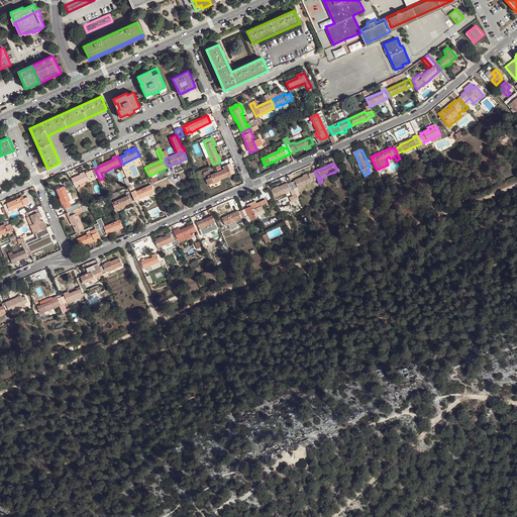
[(209,179),(206,180),(208,185),(214,183),(220,181),(220,180),(232,175),(227,165),(223,167),(224,169),(208,177),(209,179)]
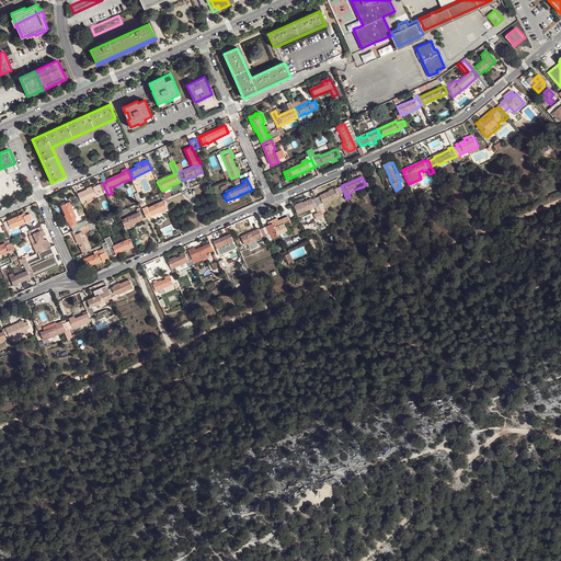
[(87,191),(78,194),(81,202),(99,194),(98,192),(102,191),(105,190),(103,183),(93,187),(92,186),(90,189),(87,190),(87,191)]
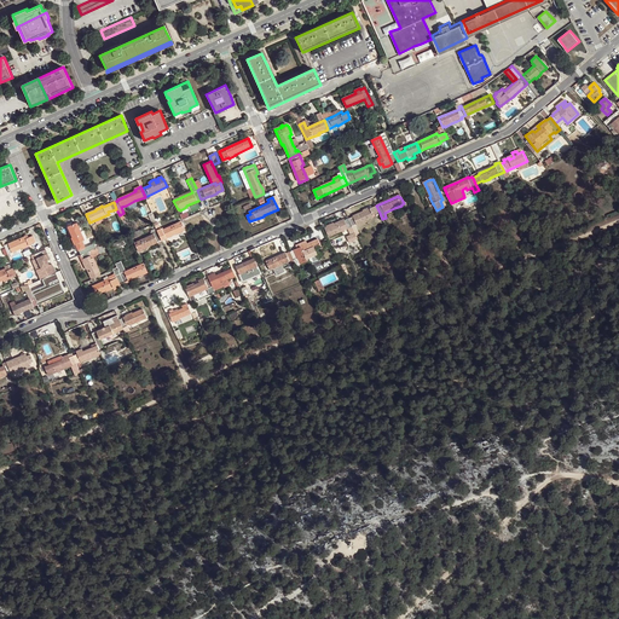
[(380,213),(376,206),(370,209),(369,208),(366,209),(363,212),(348,219),(352,227),(357,225),(357,226),(374,219),(372,217),(380,213)]
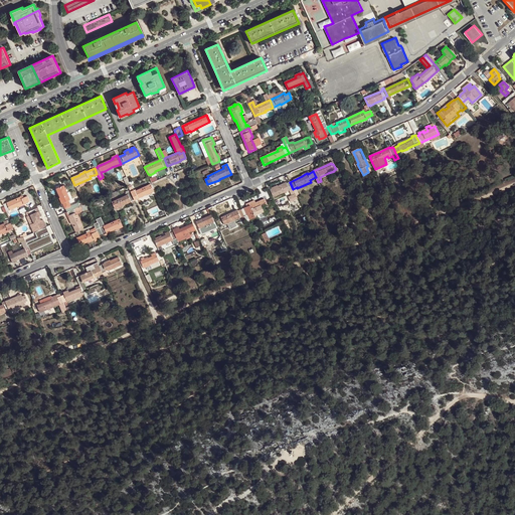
[(293,189),(290,182),(286,183),(277,186),(277,185),(271,188),(272,189),(270,190),(273,196),(274,197),(293,189)]
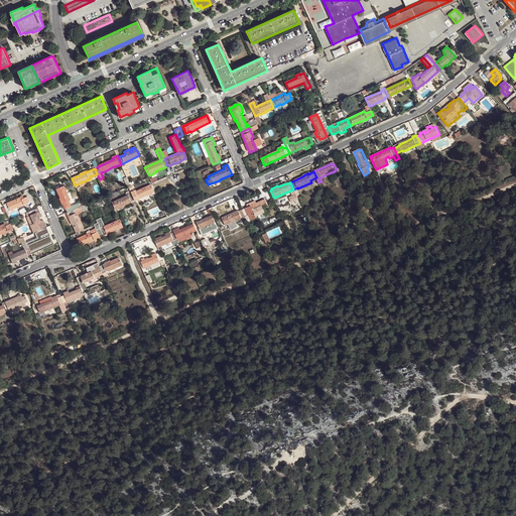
[(134,185),(129,188),(132,194),(135,201),(147,196),(147,197),(150,195),(152,194),(154,192),(151,185),(136,191),(134,185)]
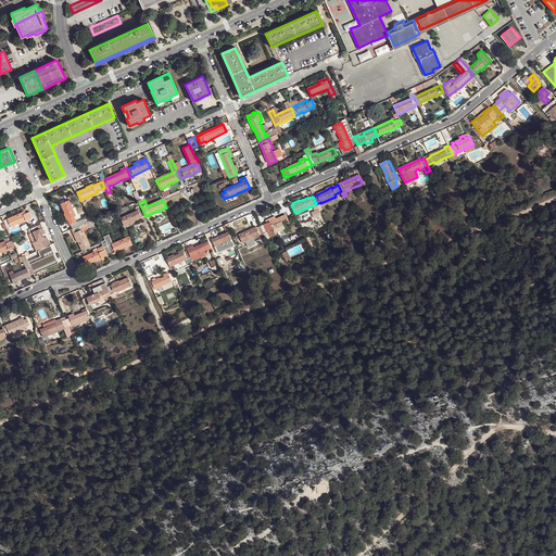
[(79,227),(86,224),(84,219),(76,223),(74,217),(76,216),(68,201),(61,204),(65,213),(64,214),(67,219),(73,229),(79,227)]
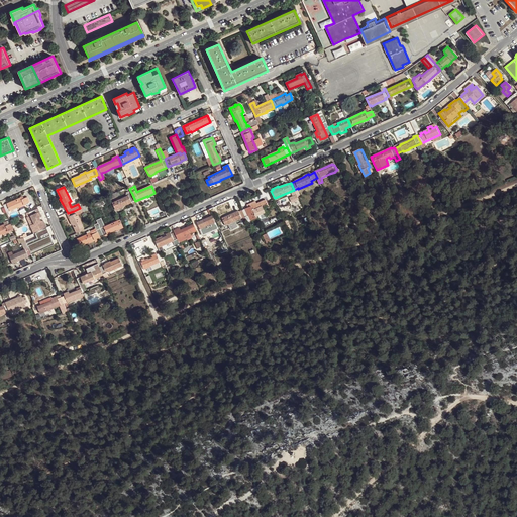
[(135,201),(132,194),(114,202),(115,203),(113,204),(115,209),(117,209),(123,207),(122,206),(129,204),(135,201)]
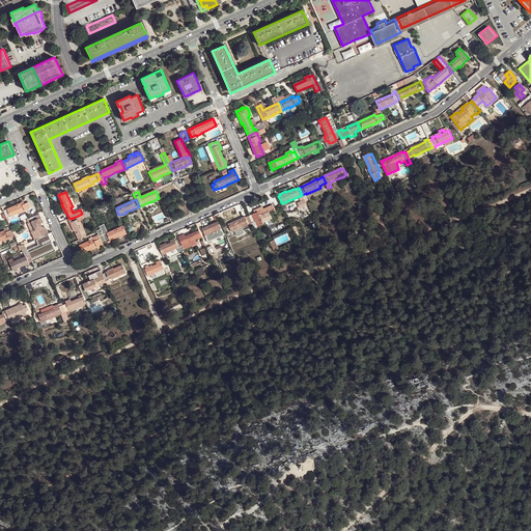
[(22,203),(3,211),(7,219),(19,214),(20,214),(25,212),(25,211),(31,207),(28,202),(25,203),(23,204),(22,203)]
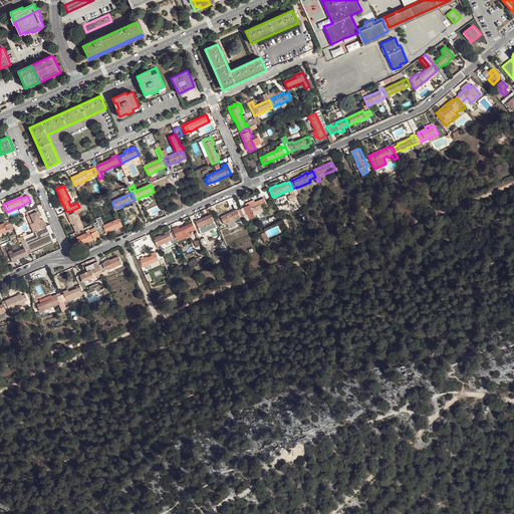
[(249,205),(240,209),(243,216),(246,215),(245,213),(251,211),(252,213),(266,207),(263,199),(255,203),(255,202),(249,205)]
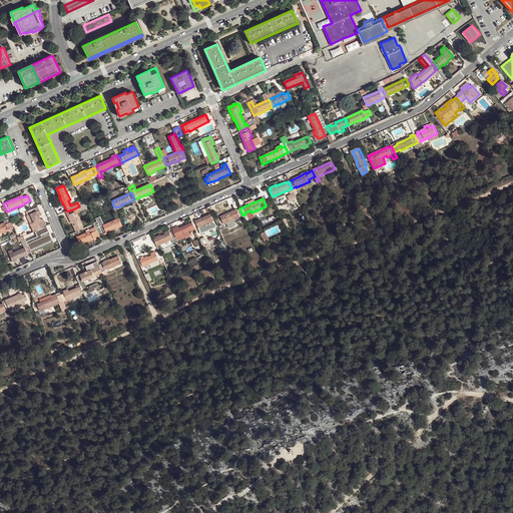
[(30,223),(34,232),(46,226),(43,219),(41,220),(39,216),(41,215),(39,211),(37,207),(26,212),(28,216),(30,214),(34,222),(30,223)]
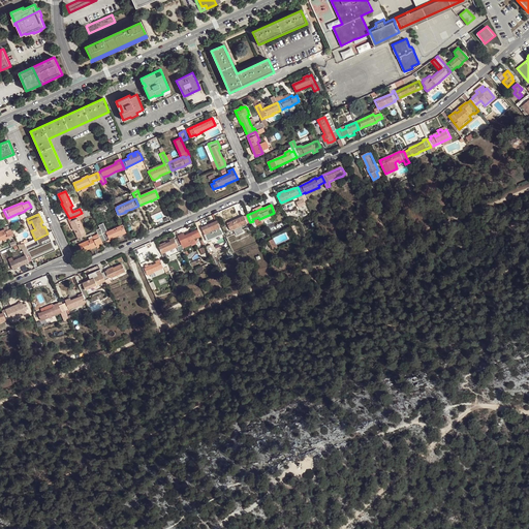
[(250,222),(247,215),(244,217),(243,216),(235,220),(226,223),(229,231),(231,230),(232,230),(238,228),(238,227),(250,222)]
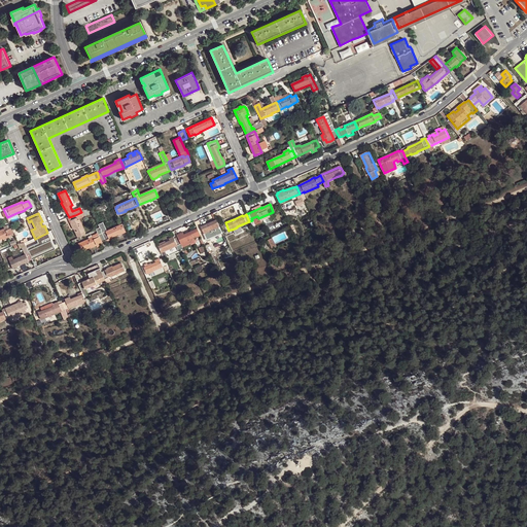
[(76,218),(75,215),(69,217),(71,223),(70,223),(72,226),(73,230),(74,230),(78,238),(85,235),(78,220),(76,221),(76,219),(76,218)]
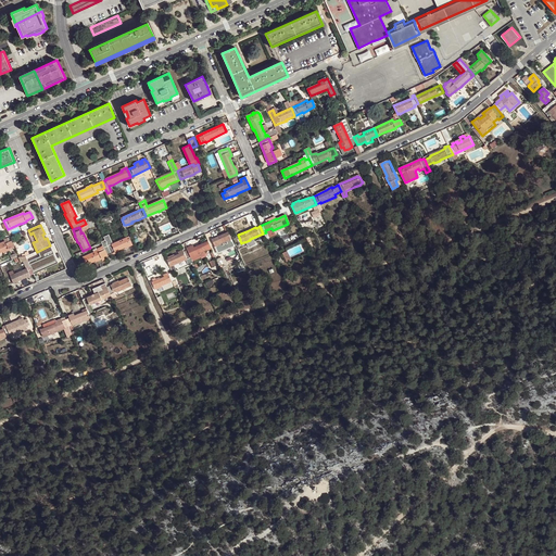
[(230,240),(227,232),(217,237),(207,241),(212,249),(230,240)]
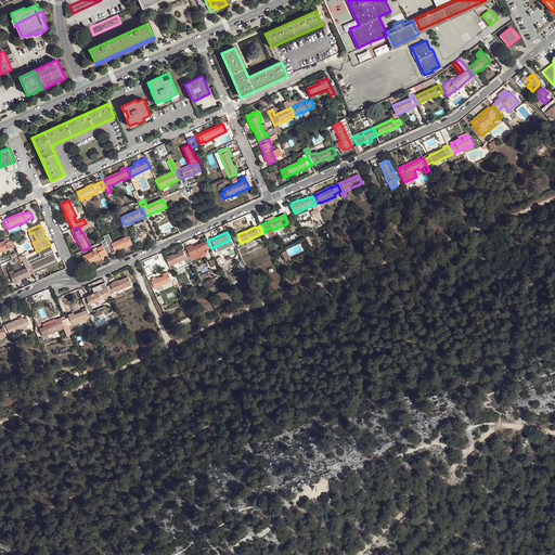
[(108,235),(103,236),(105,241),(112,254),(112,256),(116,254),(116,252),(120,250),(125,248),(125,249),(130,247),(130,246),(132,245),(129,236),(113,244),(108,235)]
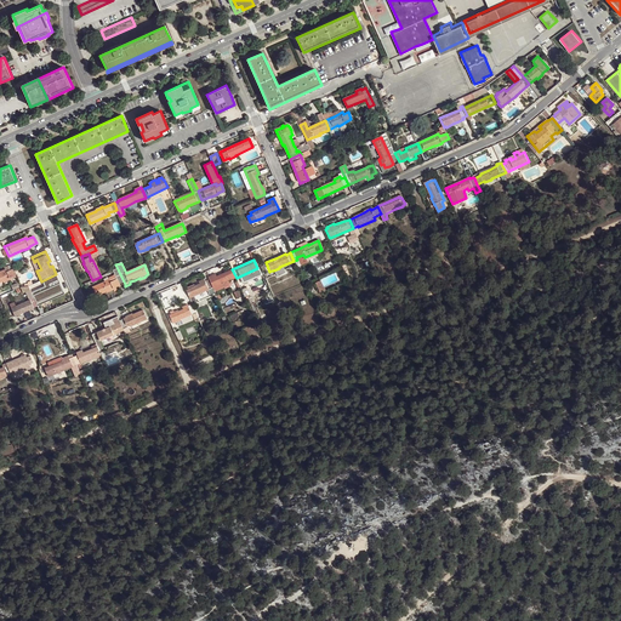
[(0,283),(4,281),(4,283),(10,279),(17,275),(15,269),(7,272),(6,271),(0,272),(0,283)]
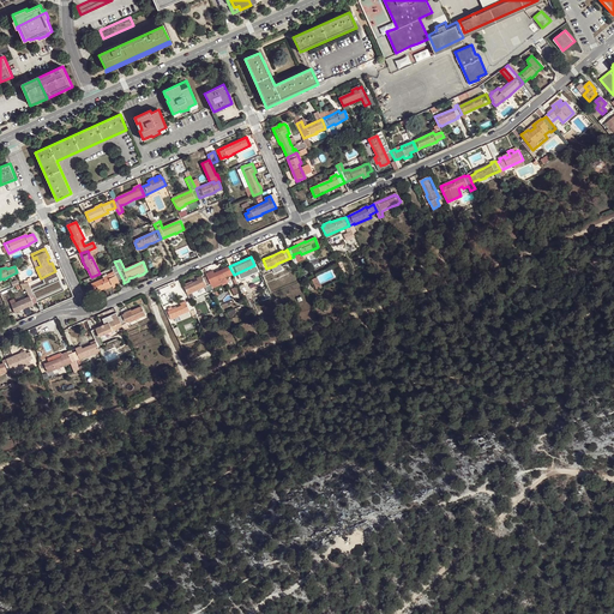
[(124,281),(116,266),(112,269),(115,276),(109,280),(108,277),(91,284),(95,293),(106,289),(113,287),(113,286),(124,281)]
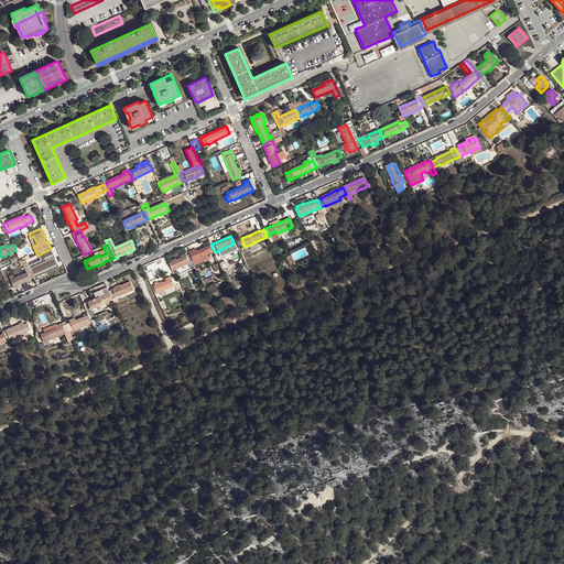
[(215,252),(210,245),(204,248),(197,251),(195,249),(190,252),(191,255),(194,262),(195,264),(195,266),(208,260),(207,256),(215,252)]
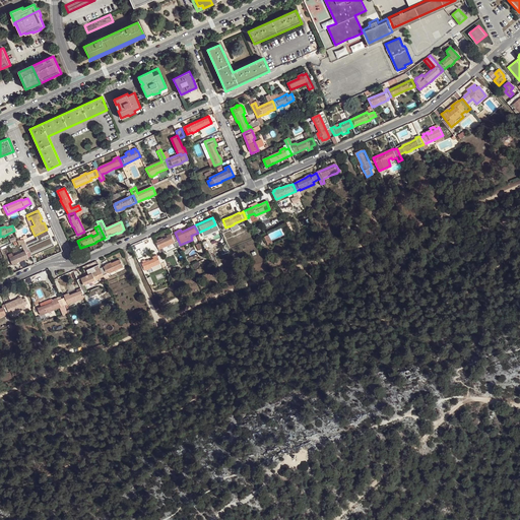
[(38,240),(27,245),(31,256),(54,246),(47,231),(36,236),(38,240)]
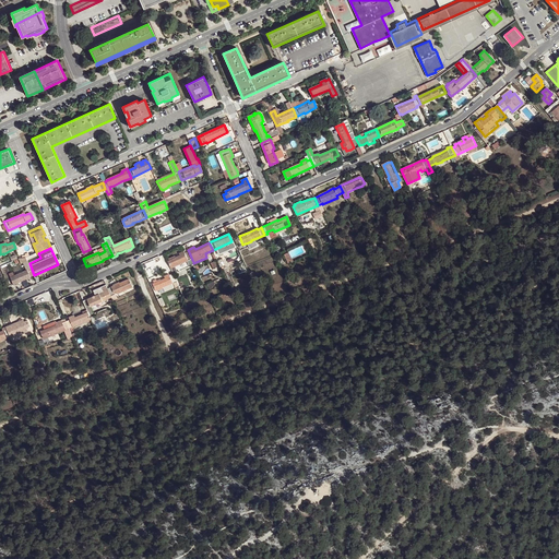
[(192,260),(189,252),(185,254),(183,252),(181,253),(179,254),(180,257),(168,262),(171,269),(192,260)]
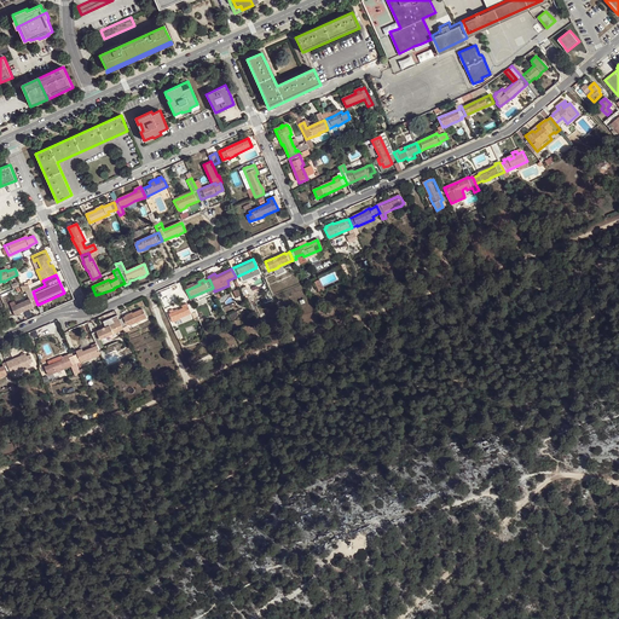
[(319,291),(324,289),(319,279),(314,282),(319,291)]
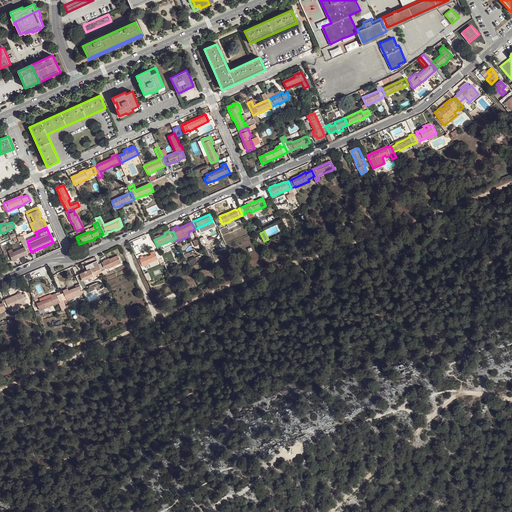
[(31,252),(28,247),(9,254),(12,261),(21,257),(31,252)]
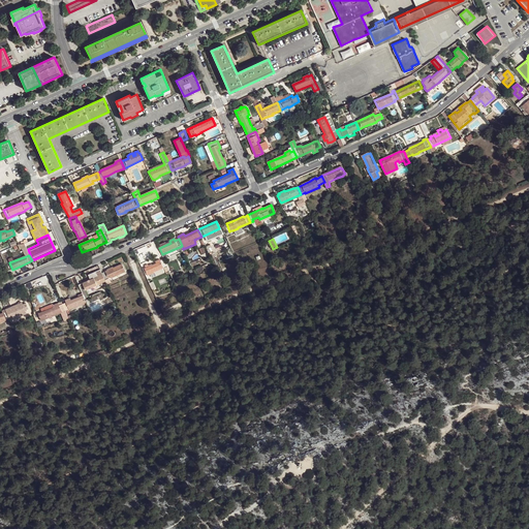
[(148,276),(167,268),(164,261),(161,262),(160,260),(158,261),(156,262),(156,265),(145,269),(148,276)]
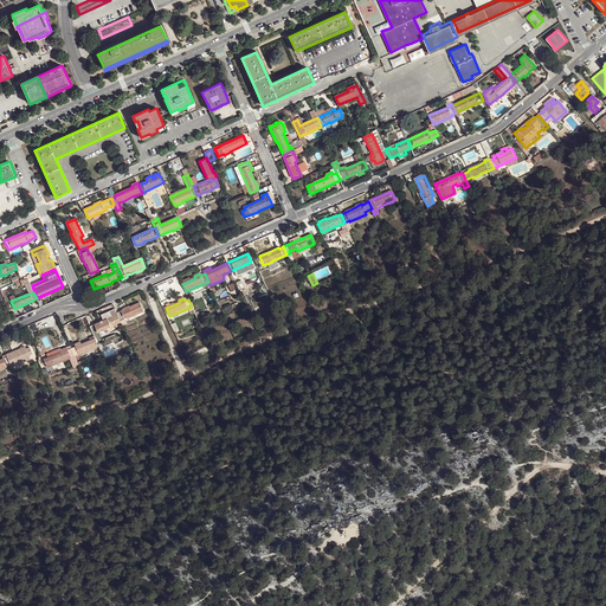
[(123,310),(117,313),(122,322),(123,326),(128,323),(124,316),(127,315),(128,318),(144,310),(141,302),(130,307),(127,308),(123,309),(123,310)]
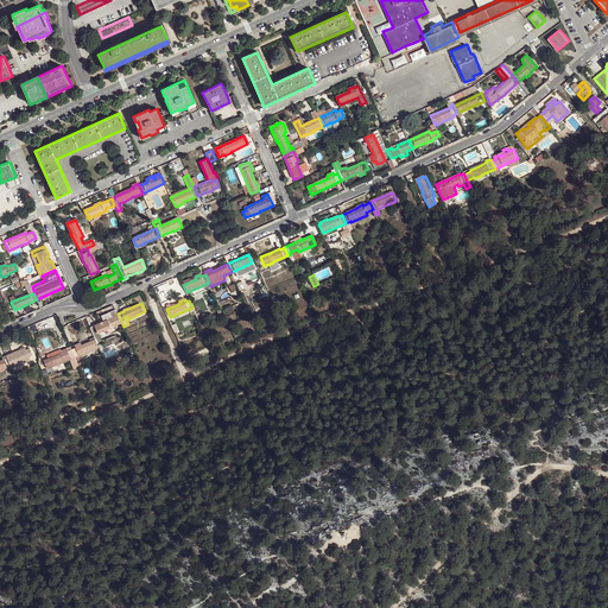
[(118,314),(112,316),(113,318),(101,323),(90,329),(94,339),(95,340),(95,341),(97,344),(102,342),(99,334),(122,323),(118,314)]
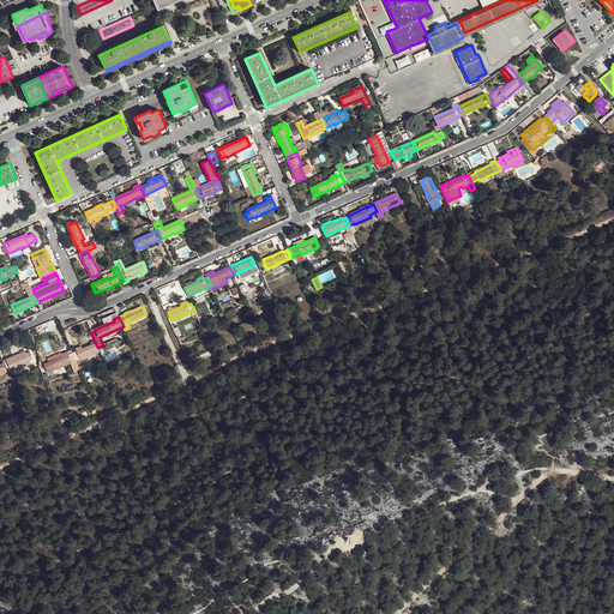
[(100,351),(98,348),(96,344),(92,345),(82,350),(82,348),(78,349),(76,350),(76,353),(72,354),(76,361),(76,362),(100,351)]
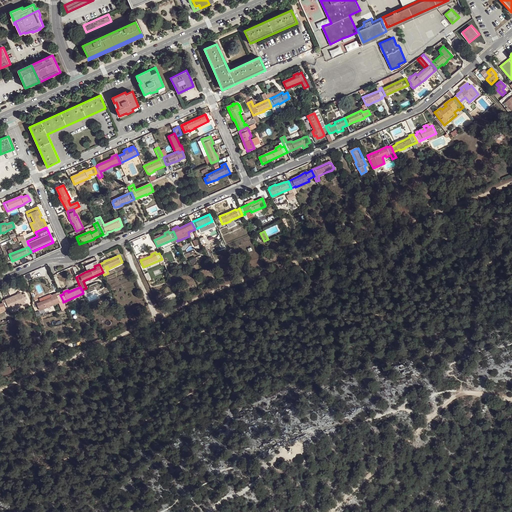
[(5,300),(6,302),(8,309),(9,310),(13,308),(12,307),(20,304),(20,306),(25,304),(24,300),(27,299),(24,293),(21,294),(21,293),(13,297),(5,300)]
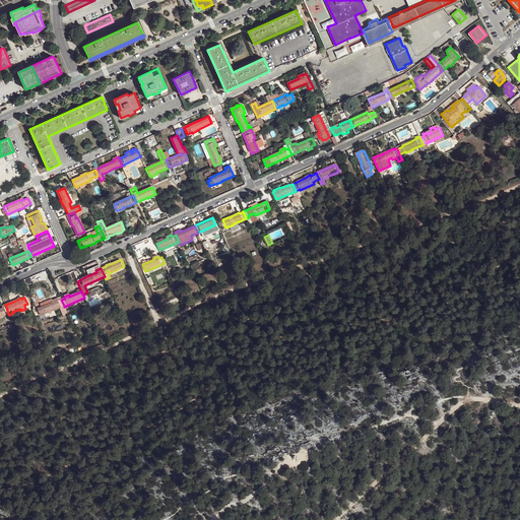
[(61,300),(61,298),(56,300),(52,302),(52,303),(46,306),(42,308),(38,309),(41,316),(61,308),(64,317),(68,315),(66,311),(64,307),(64,306),(61,300)]
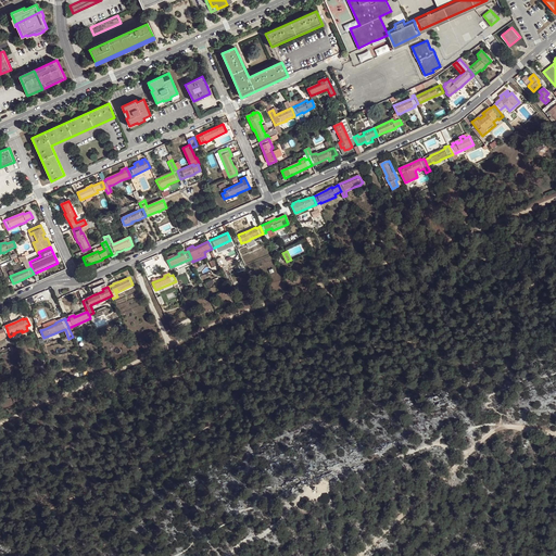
[(9,336),(7,328),(2,330),(0,330),(0,339),(8,337),(10,337),(9,336)]
